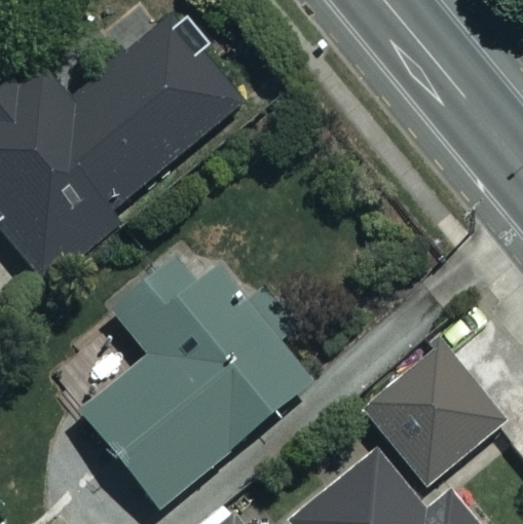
[(244,104),(172,17),(70,102),(40,66),(0,99),(0,227),(39,274),(244,104)]
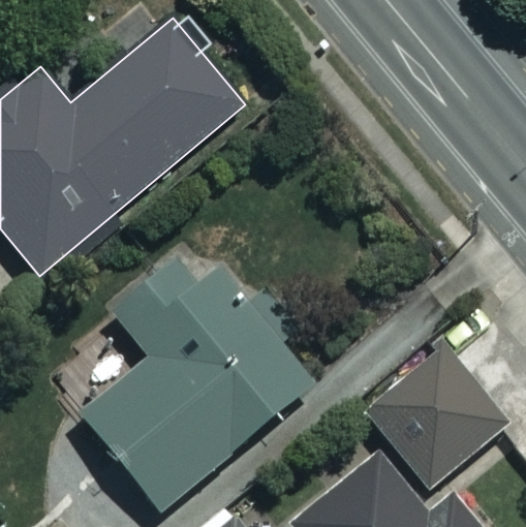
[(316,380),(198,237),(110,310),(148,357),(80,413),(159,510),(316,380)]
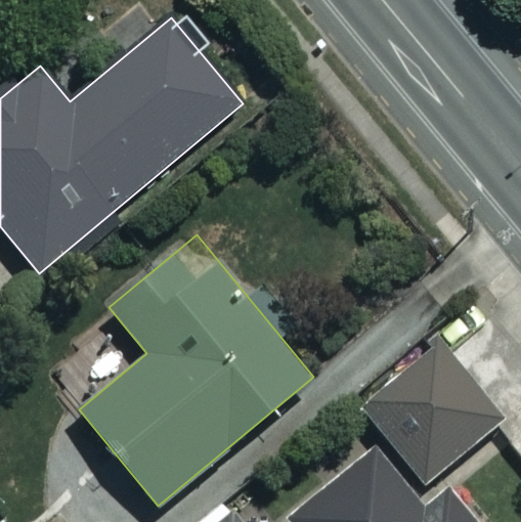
[(502,423),(438,342),(359,404),(424,485),(502,423)]
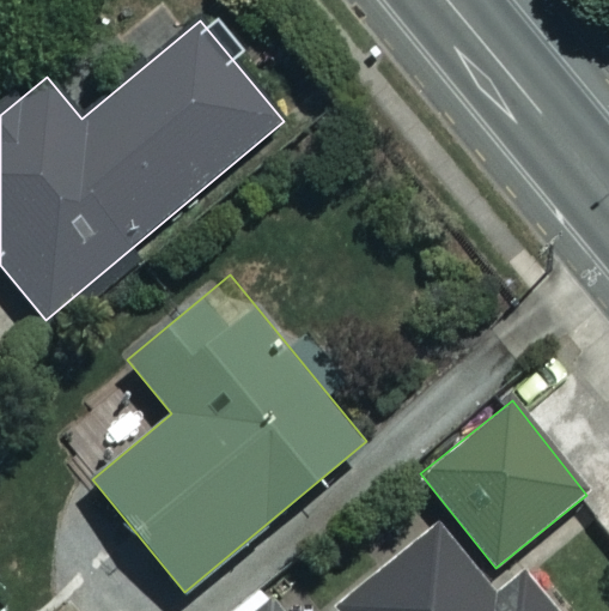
[(438,532),(345,610),(552,610),(528,582),(500,605),(438,532)]
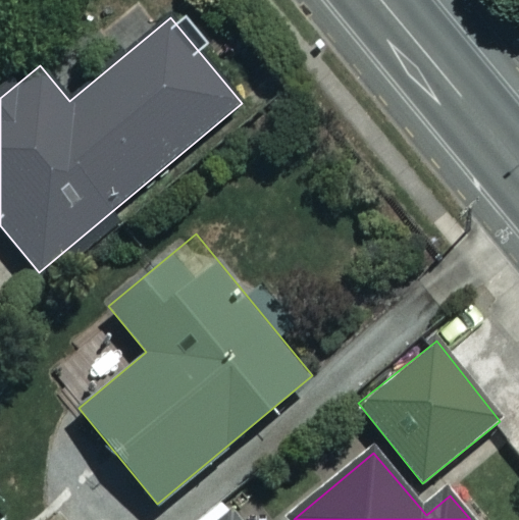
[(244,519),(236,509),(221,519),(244,519)]
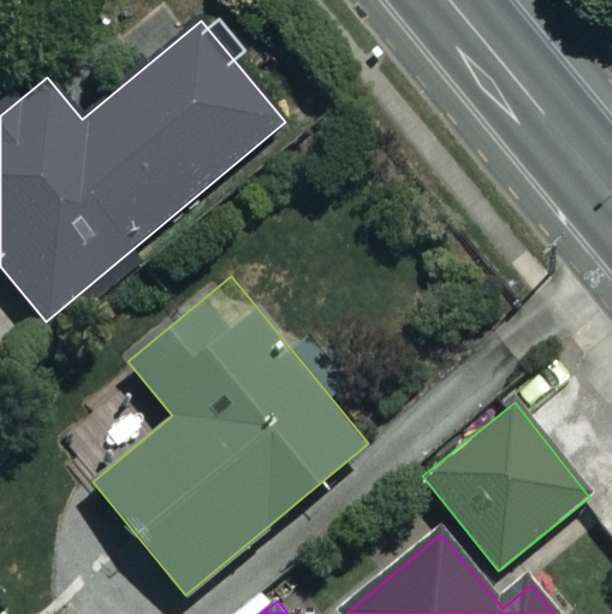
All buildings are outlined.
